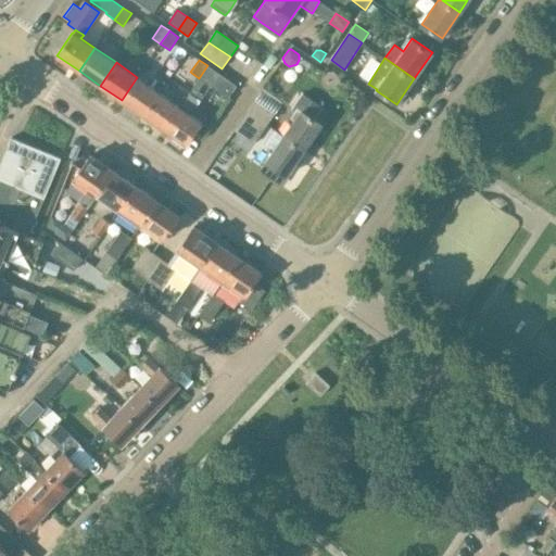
[(189,93),(180,106),(164,130),(186,144),(202,122),(191,114),(200,101),(194,97),(203,83),(227,98),(236,86),(209,66),(189,93)]
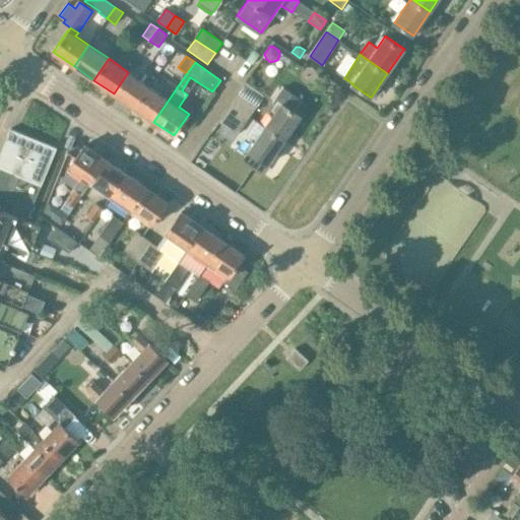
[(128,72),(114,93),(133,108),(148,85),(128,72)]
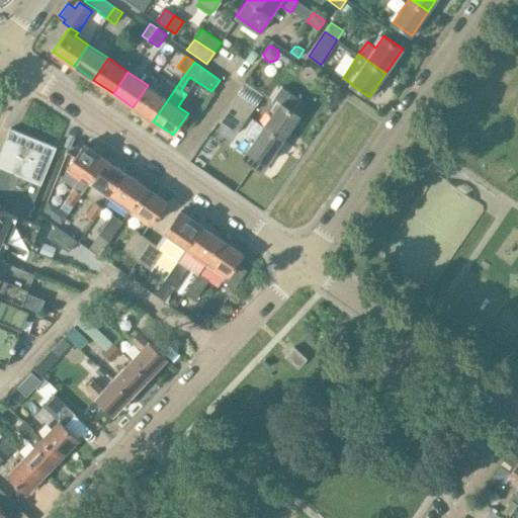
[(153,121),(168,99),(148,85),(133,107),(153,121)]
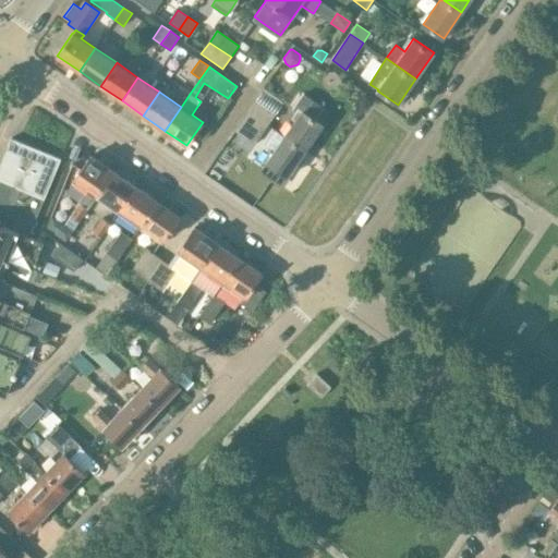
[(283,136),(304,150),(324,124),(315,118),(322,108),(303,95),(294,108),(301,112),(283,136)]
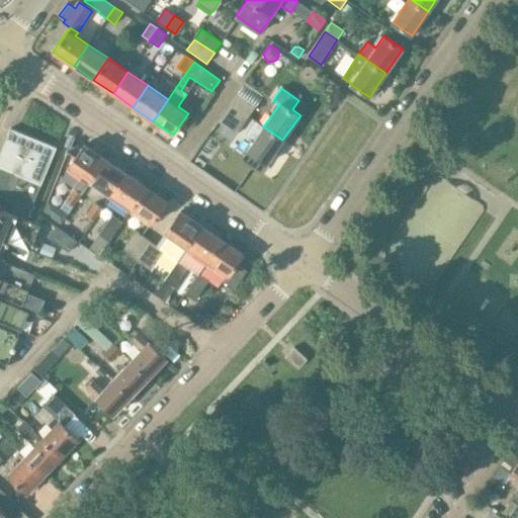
[(230,104),(248,116),(254,107),(237,94),(230,104)]
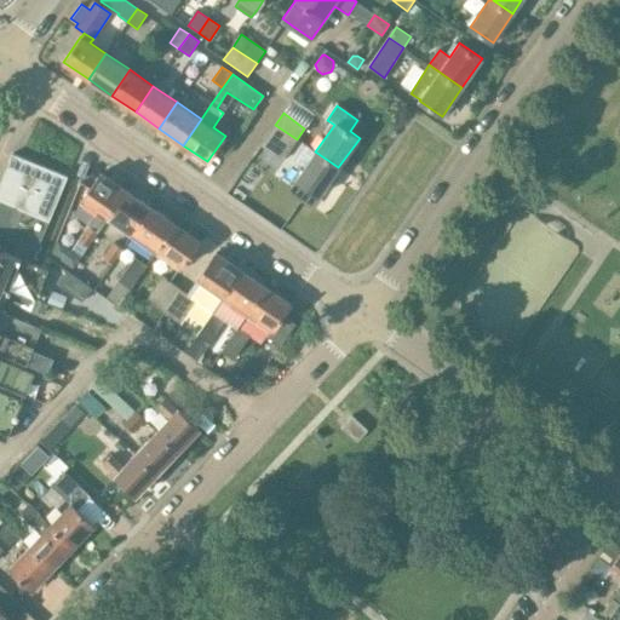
[(297,139),(275,125),(260,145),(282,161),(297,139)]
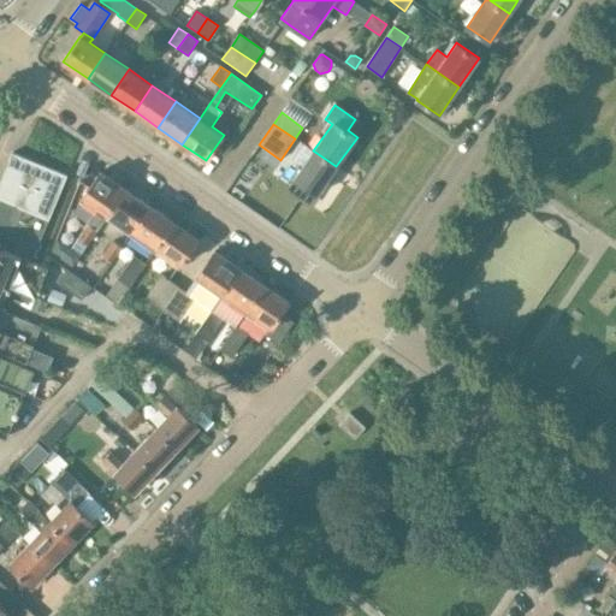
[(301,142),(274,182),(309,206),(336,166),(313,150),(301,142)]
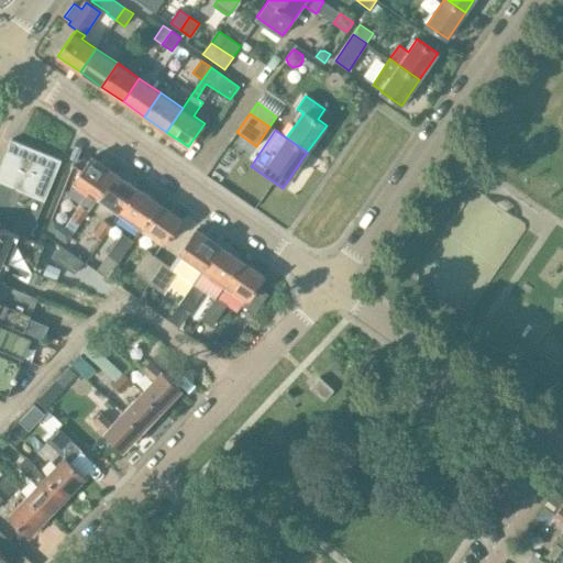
[(0,180),(22,189),(45,199),(62,159),(20,142),(11,139),(2,159),(3,161),(0,166),(0,180)]
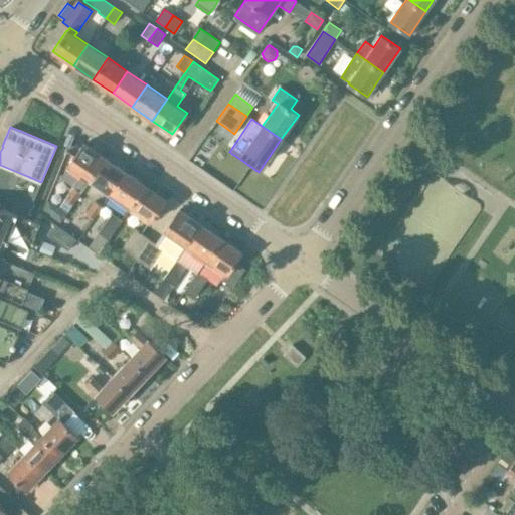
[(211,131),(205,140),(213,146),(220,136),(211,131)]
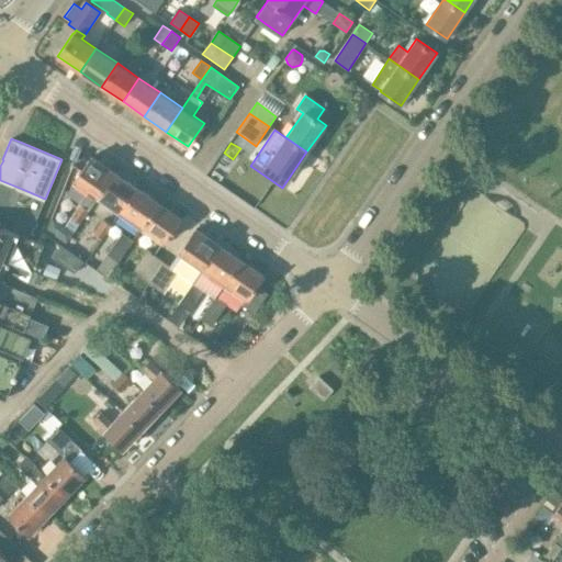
[(79,224),(97,199),(115,172),(91,156),(74,183),(86,192),(78,203),(80,204),(70,218),(79,224)]
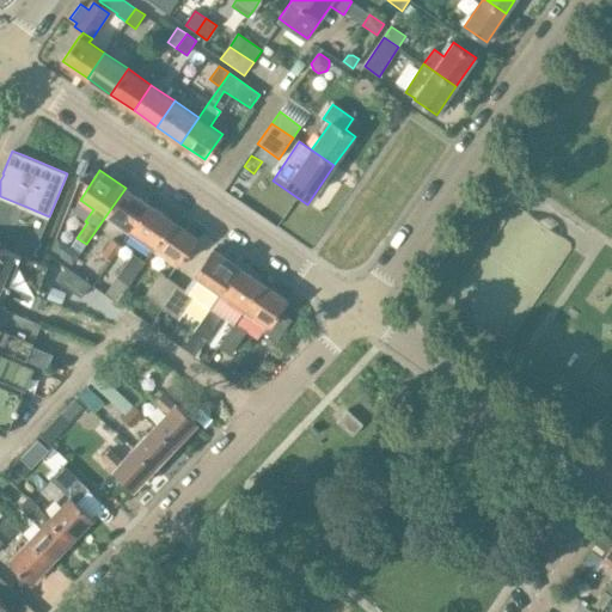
[(129,233),(150,204),(126,188),(105,216),(129,233)]
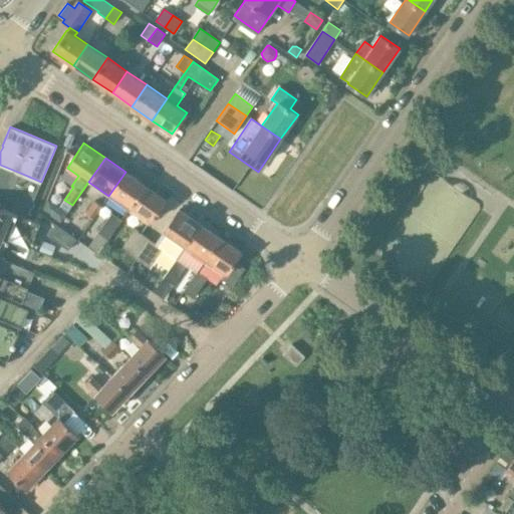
[(0,206),(27,218),(41,182),(20,173),(0,165),(0,206)]
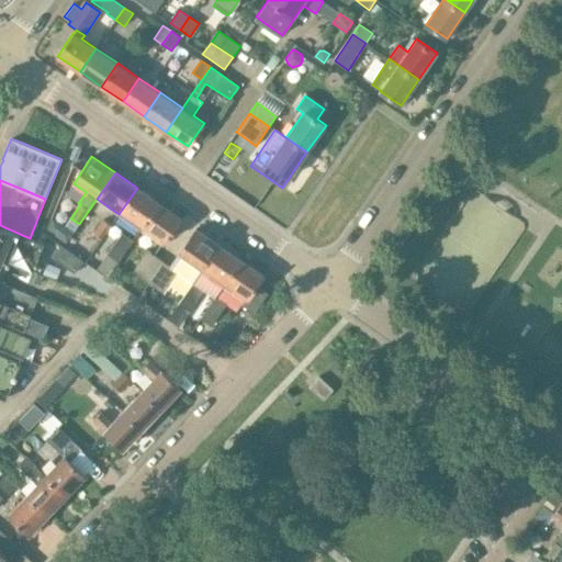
[(141,229),(159,203),(137,188),(119,214),(141,229)]
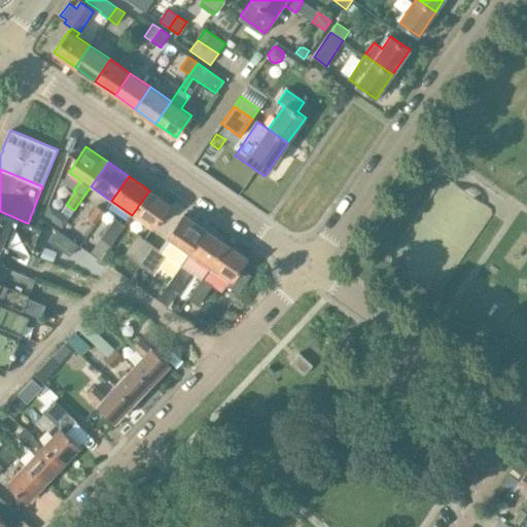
[(149,190),(132,215),(153,231),(171,205),(149,190)]
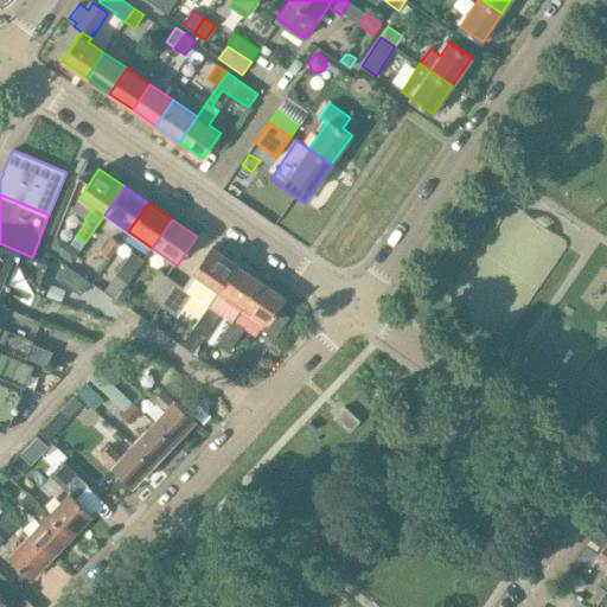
[(51,248),(61,254),(66,243),(57,237),(51,248)]
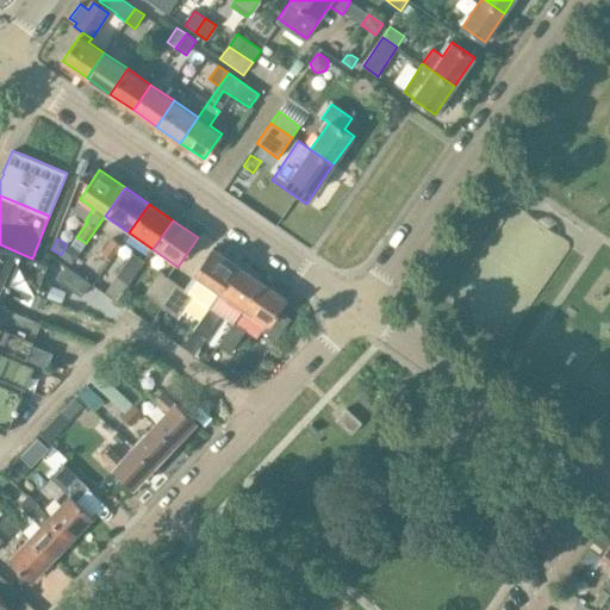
[(101,254),(110,260),(120,244),(111,238),(101,254)]
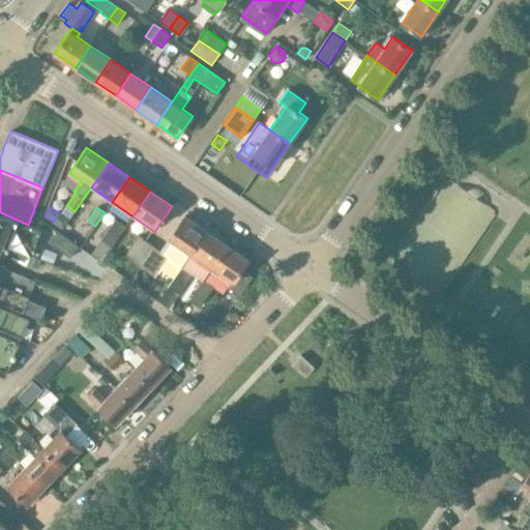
[(41,230),(28,225),(0,212),(0,242),(8,245),(16,248),(31,255),(41,230)]
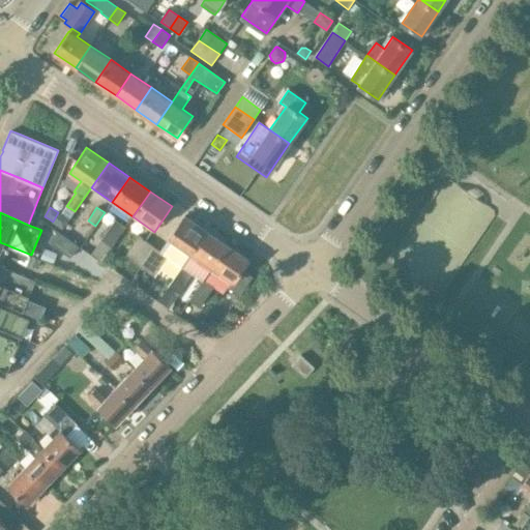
[(167,240),(159,252),(168,257),(181,267),(182,266),(189,256),(207,231),(184,215),(167,240)]
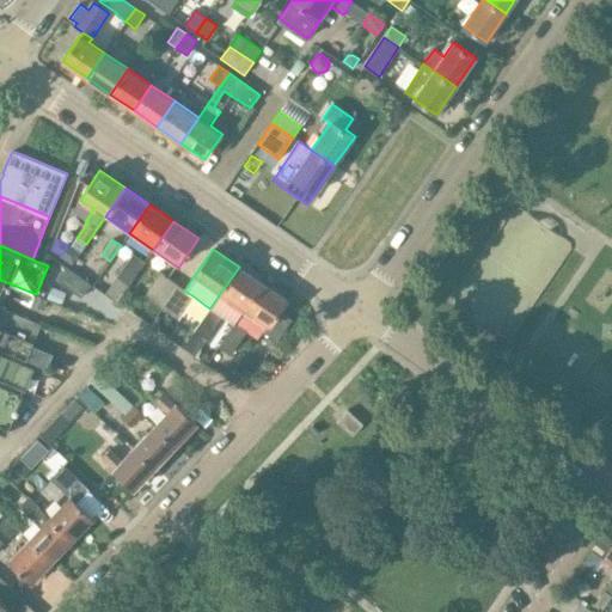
[(133,255),(117,277),(129,286),(145,263),(133,255)]
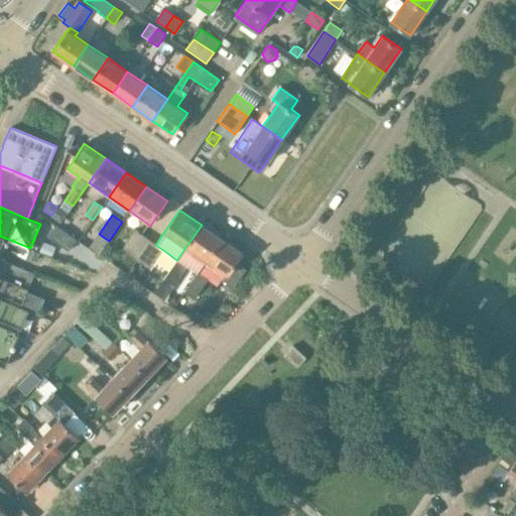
[(205,263),(222,239),(202,225),(184,249),(205,263)]
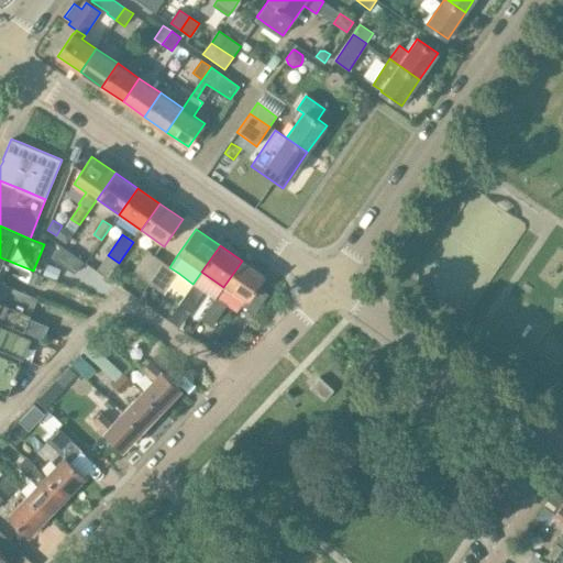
[(74,274),(83,262),(61,246),(52,257),(74,274)]
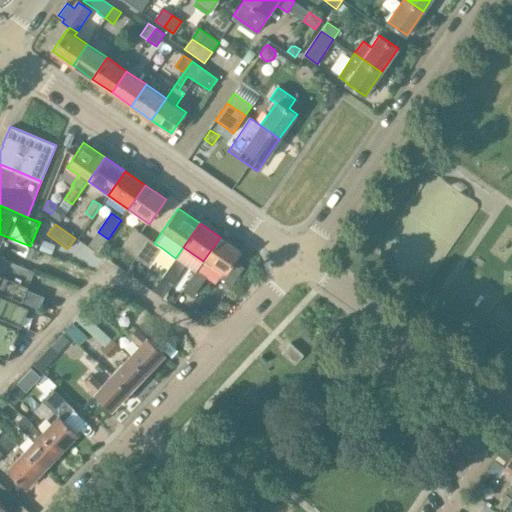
[(135,257),(148,238),(134,228),(121,247),(135,257)]
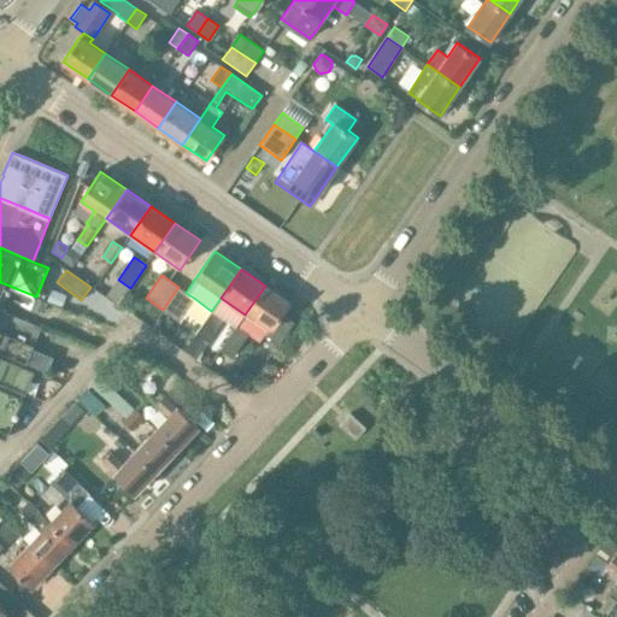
[(294,319),(282,312),(289,303),(265,286),(245,315),(269,331),(266,335),(278,344),(294,319)]
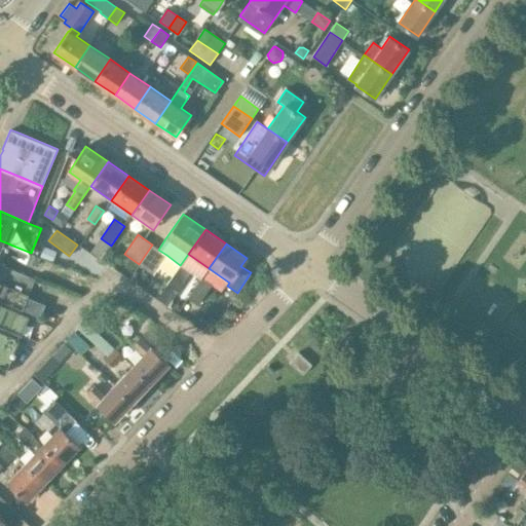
[(152,245),(139,264),(153,274),(166,255),(158,250),(152,245)]
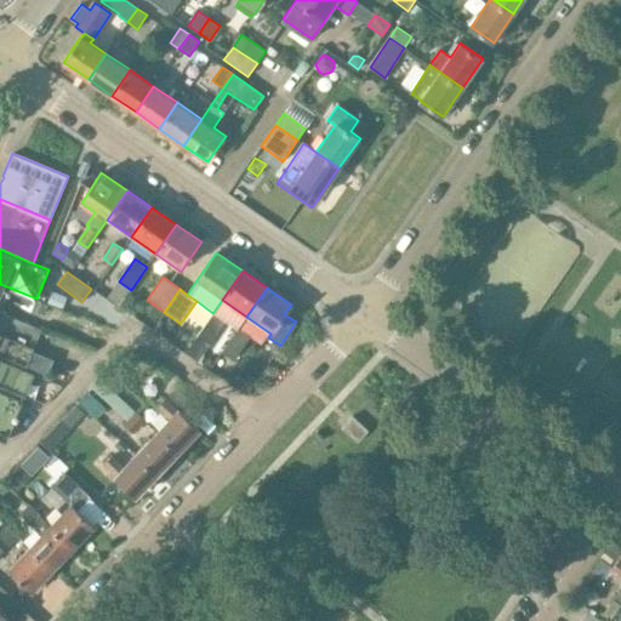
[(18,291),(13,305),(30,311),(36,298),(18,291)]
